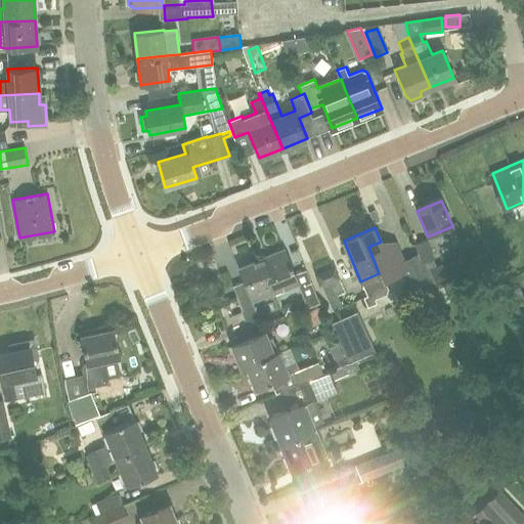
[(421,264),(434,259),(427,241),(413,245),(421,264)]
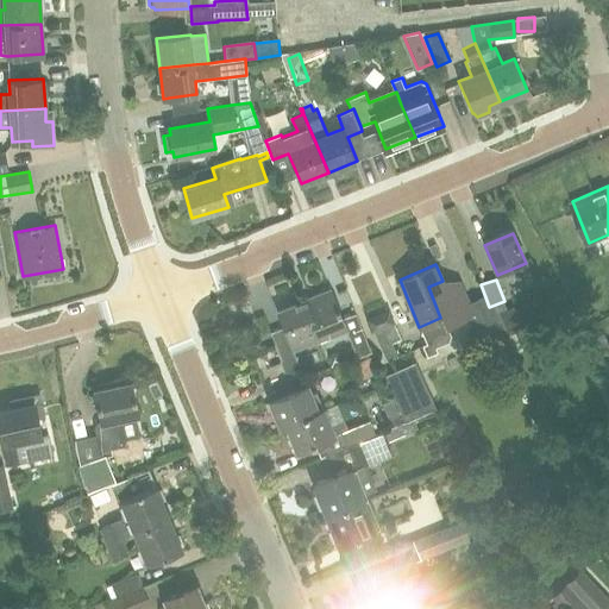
[(440,318),(419,327),(426,344),(422,346),(427,357),(437,353),(434,349),(447,343),(450,337),(451,336),(447,327),(475,316),(462,283),(446,290),(443,281),(428,287),(440,318)]
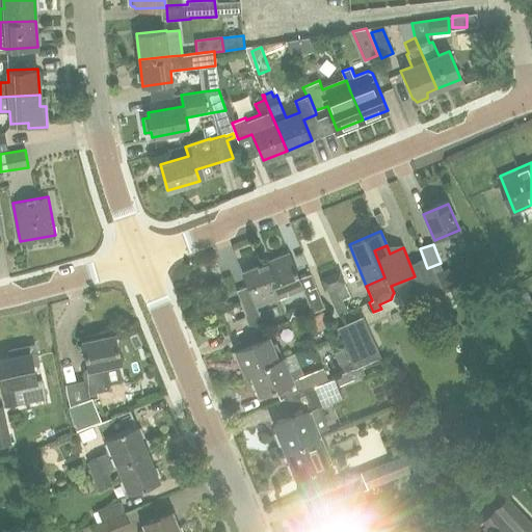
[(265,263),(278,297),(302,287),(312,312),(324,307),(311,273),(299,278),(289,254),(265,263)]
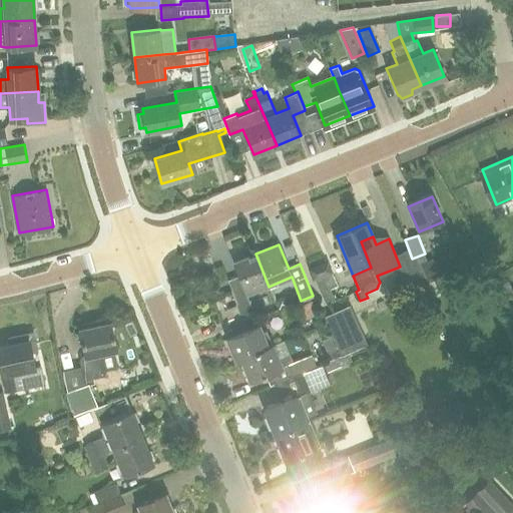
[(246,295),(269,287),(255,253),(233,263),(238,276),(246,295)]
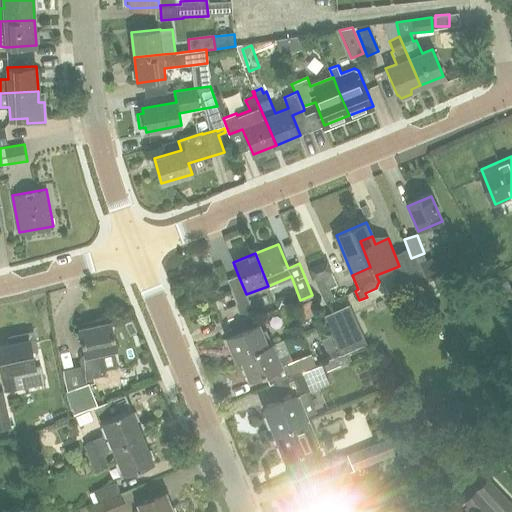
[(314,278),(330,272),(326,262),(310,269),(314,278)]
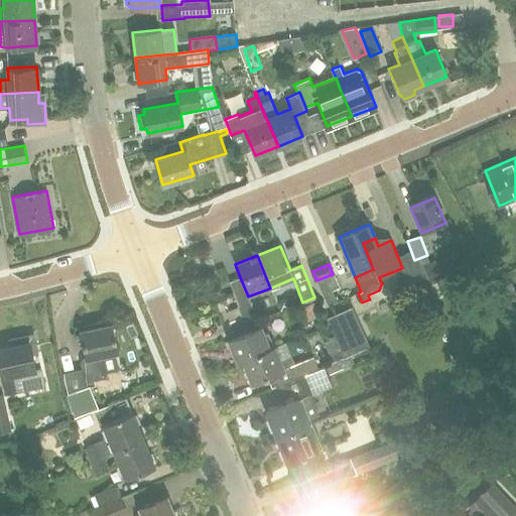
[(412,316),(434,308),(420,272),(399,280),(412,316)]
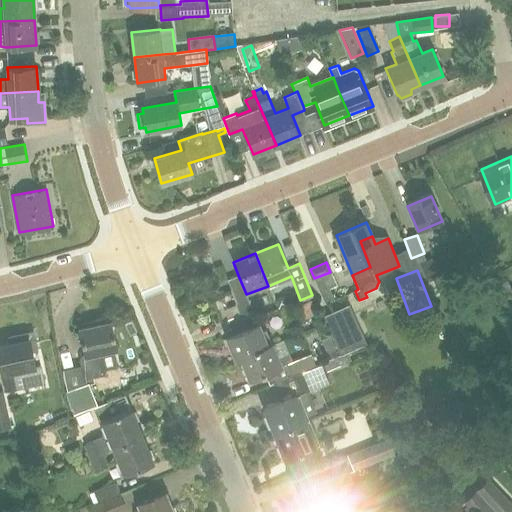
[(511,288),(507,281),(500,286),(510,300),(511,298),(511,288)]
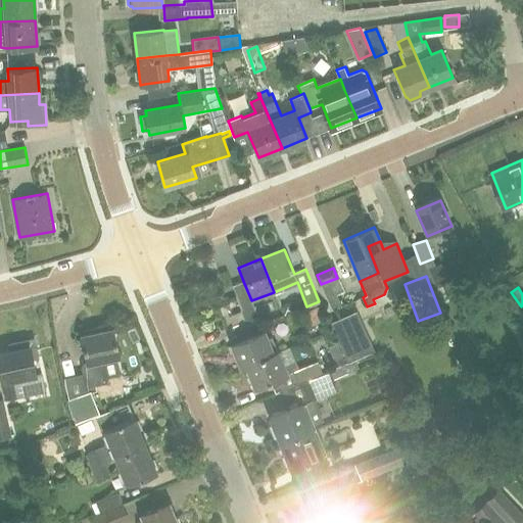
[(242,308),(240,310),(241,312),(244,321),(257,316),(252,304),(251,304),(242,308)]
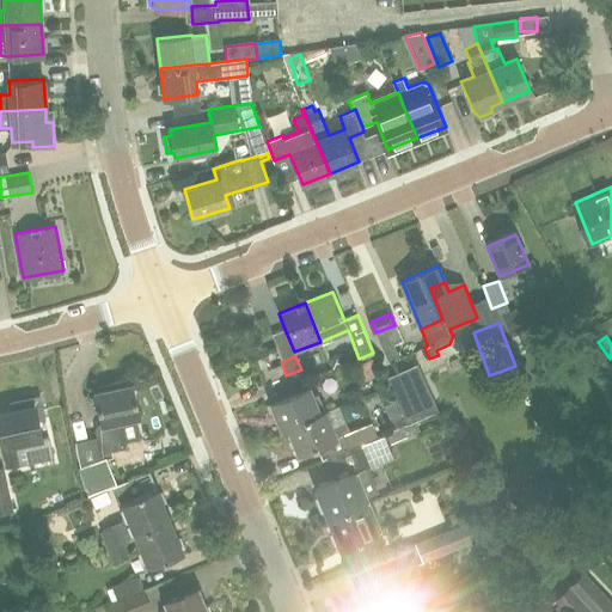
[(417,365),(386,378),(407,423),(438,410),(417,365)]
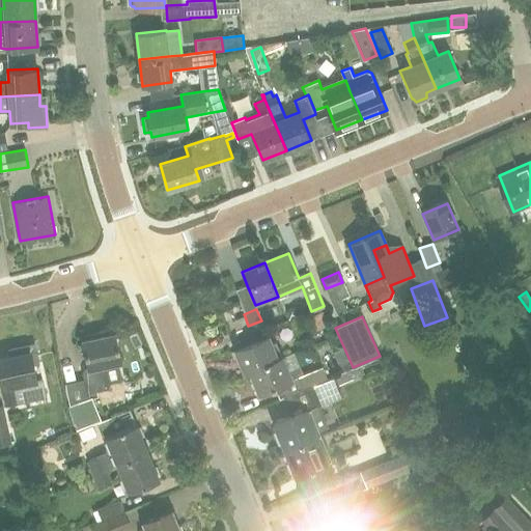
[(245,372),(282,357),(276,341),(271,343),(261,320),(248,326),(235,331),(240,341),(233,343),(245,372)]
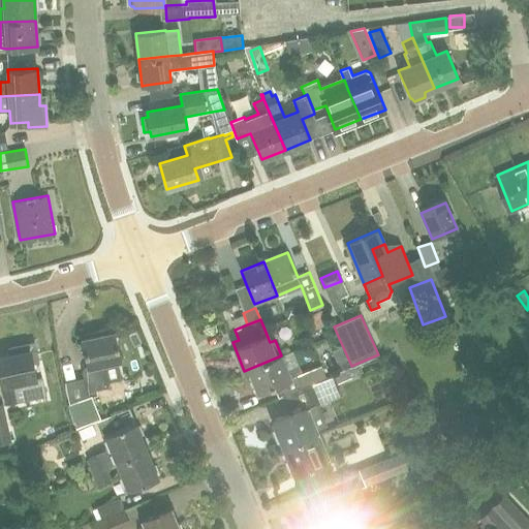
[(120,360),(114,331),(110,332),(106,330),(98,332),(95,335),(82,338),(88,367),(83,368),(81,373),(86,393),(107,389),(104,369),(115,367),(113,362),(120,360)]
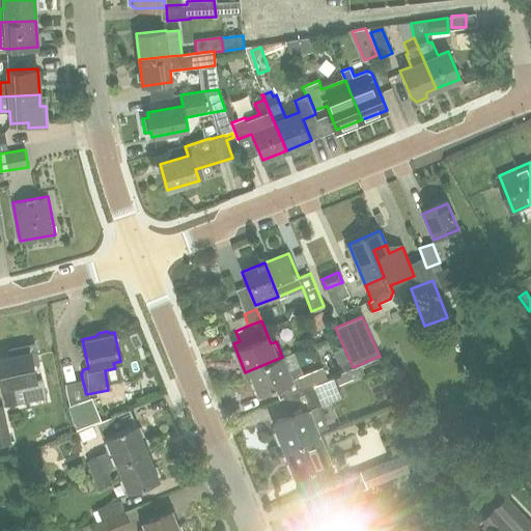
[(4,387),(7,404),(19,402),(15,385),(37,380),(34,363),(40,362),(36,343),(9,348),(11,355),(0,357),(0,371),(3,387),(4,387)]
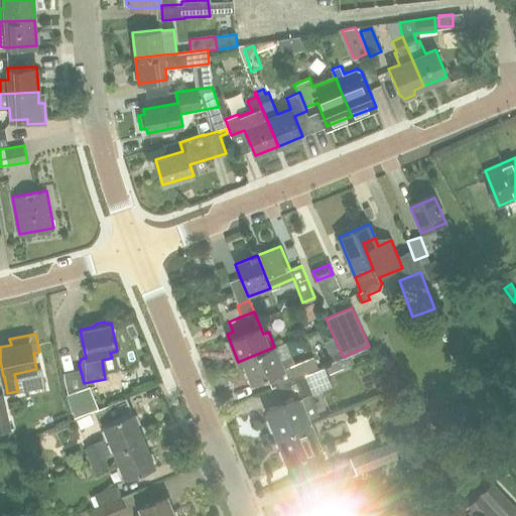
[(274,347),(238,362),(239,363),(243,361),(252,382),(283,369),(274,347)]
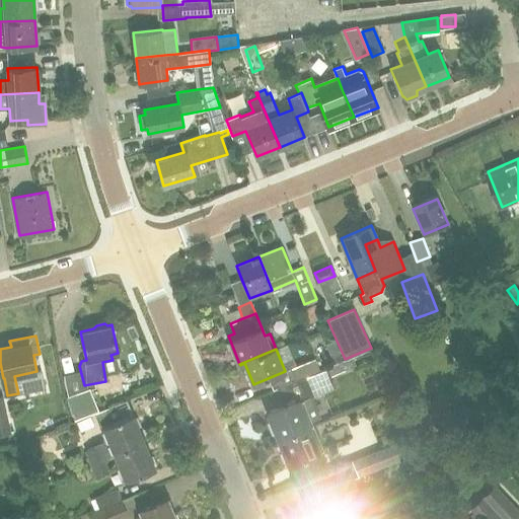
[(293,381),(318,371),(314,360),(289,370),(293,381)]
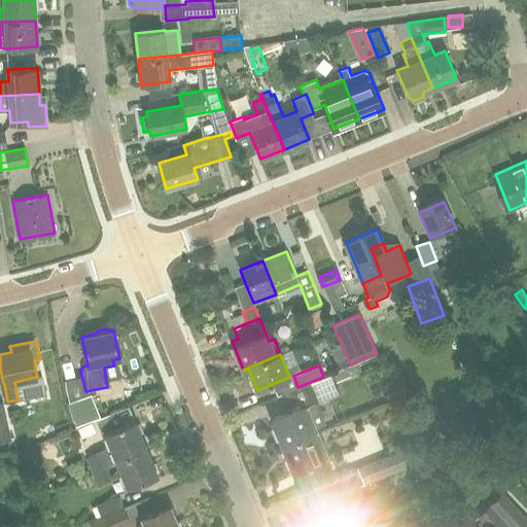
[(315,405),(340,394),(330,374),(323,377),(297,387),(276,396),(276,397),(280,395),(287,415),(273,421),(283,447),(316,433),(314,428),(322,425),(315,405)]
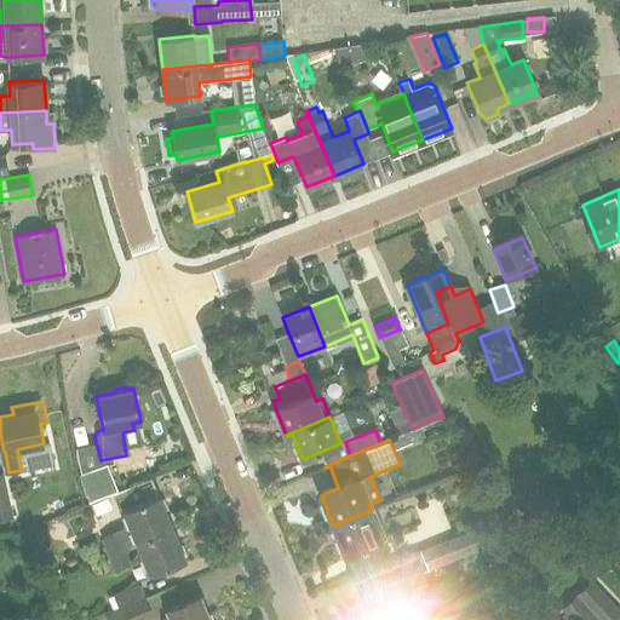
[(89,504),(97,500),(116,491),(105,464),(76,476),(89,504)]
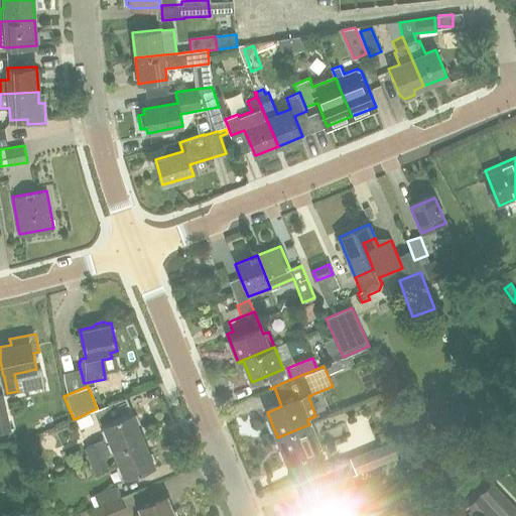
[(2,395),(0,395),(0,433),(10,432),(2,395)]
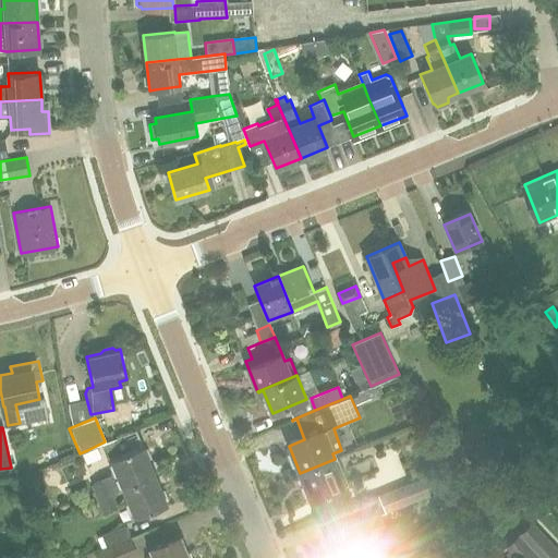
[(124,488),(155,475),(143,446),(129,452),(122,437),(100,446),(107,462),(112,460),(120,477),(106,483),(105,480),(89,486),(95,499),(110,494),(124,488)]
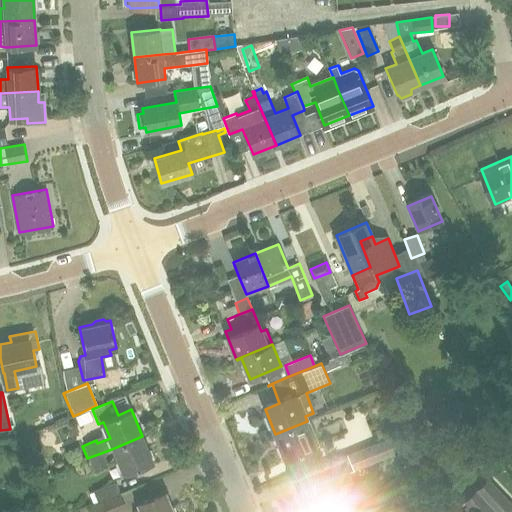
[(307,421),(275,434),(286,460),(317,446),(307,421)]
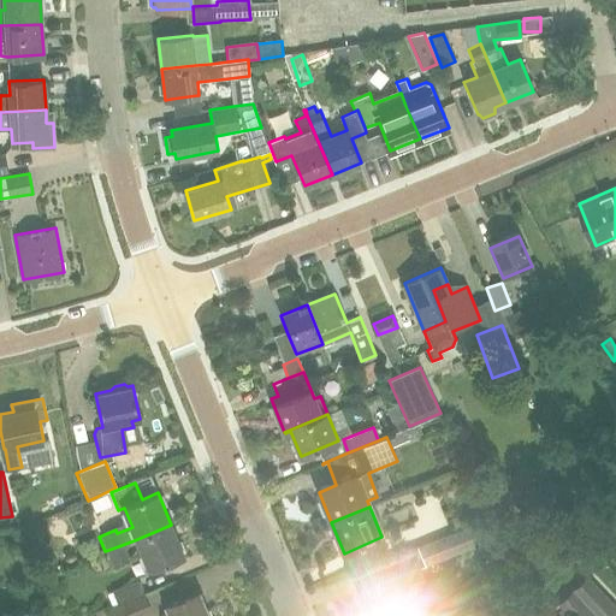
[(425,568),(495,539),(485,519),(415,548),(425,568)]
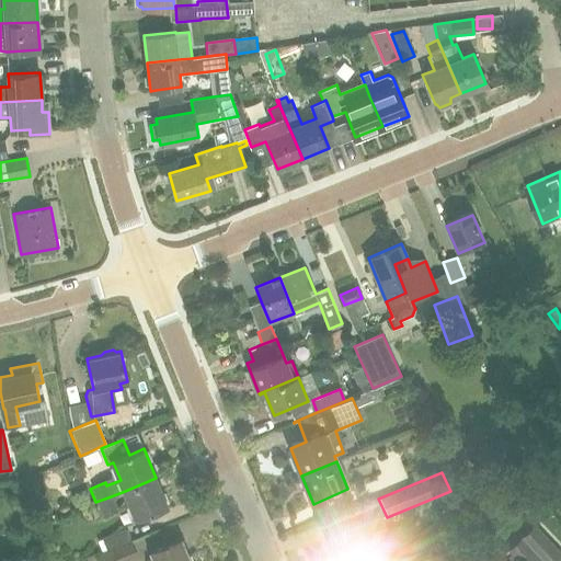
[(125,491),(137,521),(168,507),(156,478),(125,491)]
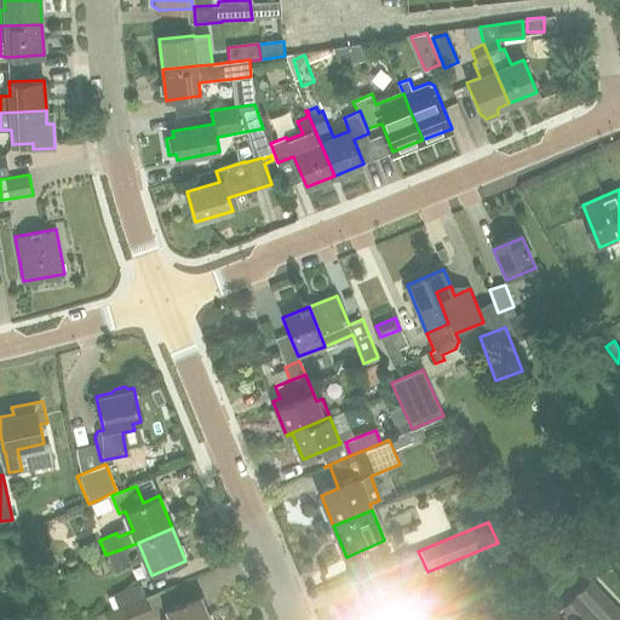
[(130,566),(122,549),(105,555),(113,573),(130,566)]
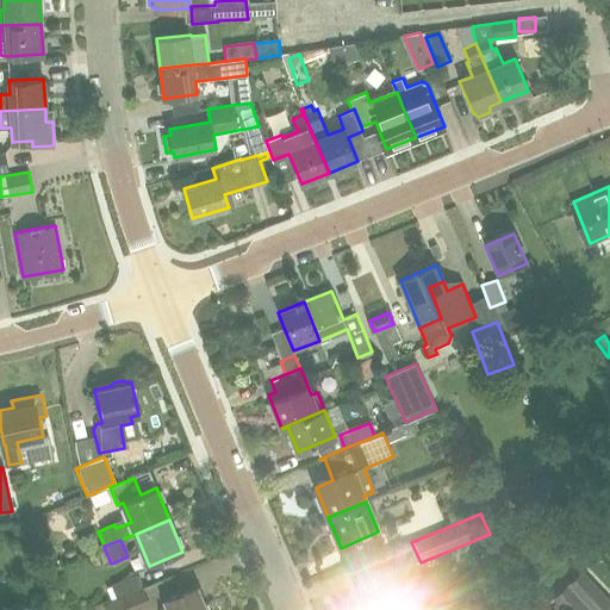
[(363,609),(414,609),(415,609),(405,586),(422,580),(415,564),(355,589),(363,609)]
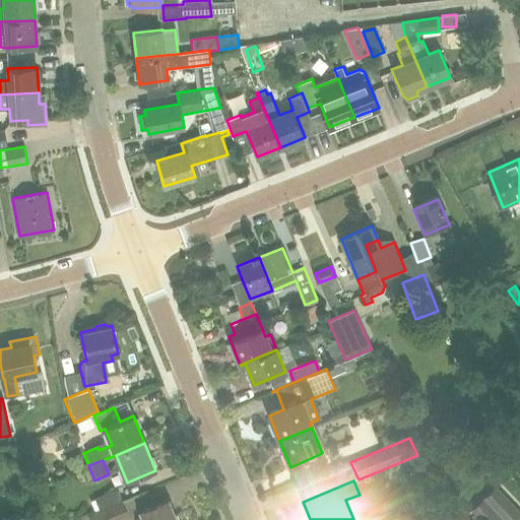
[(513,519),(518,515),(494,490),(472,509),(482,519),(513,519)]
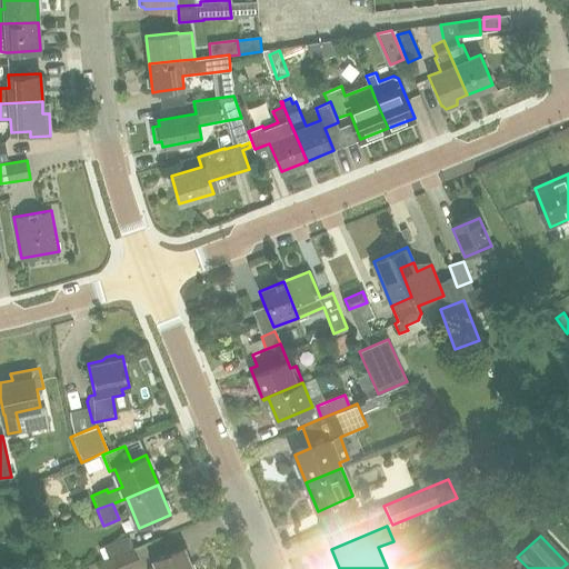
[(103,561),(131,549),(126,537),(102,547),(103,548),(98,550),(101,557),(103,561)]
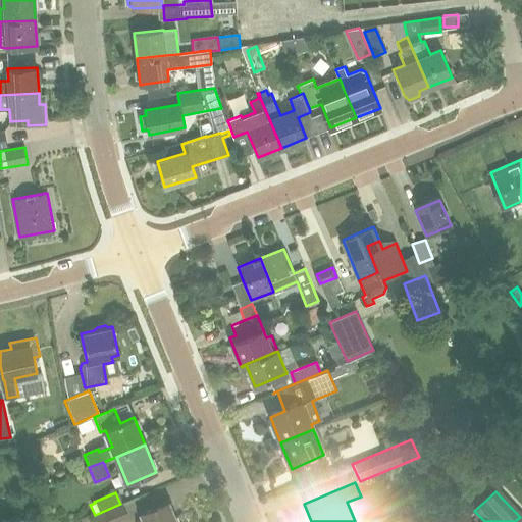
[(136,521),(176,521),(168,502),(141,513),(143,519),(137,521),(136,521)]
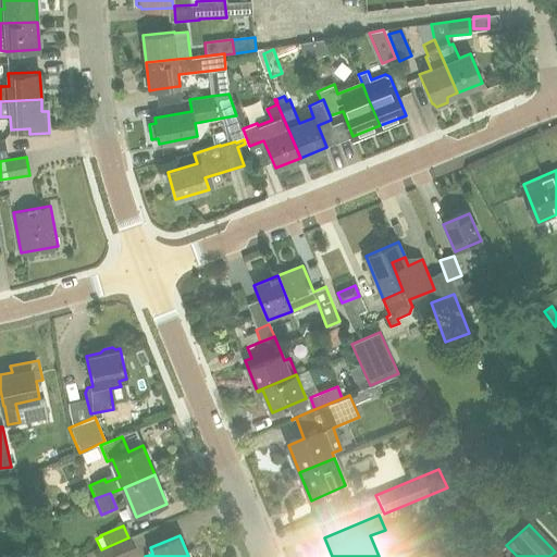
[(128,537),(101,549),(103,555),(102,556),(135,556),(137,556),(130,537),(128,539),(128,537)]
